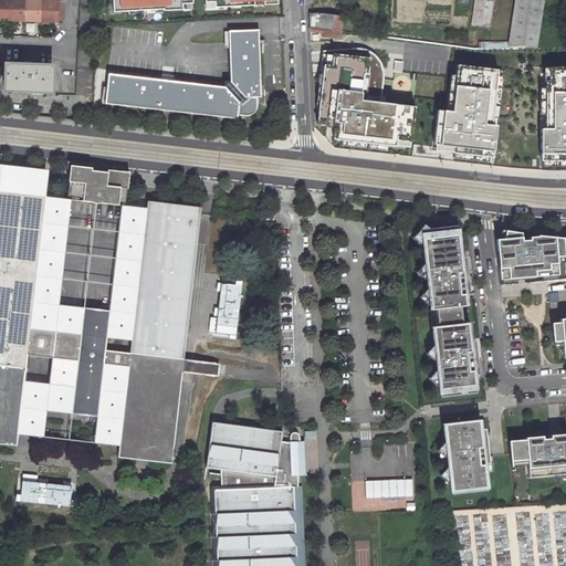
[(63,0),(56,0),(56,3),(0,1),(0,20),(56,22),(56,21),(63,21),(63,0)]
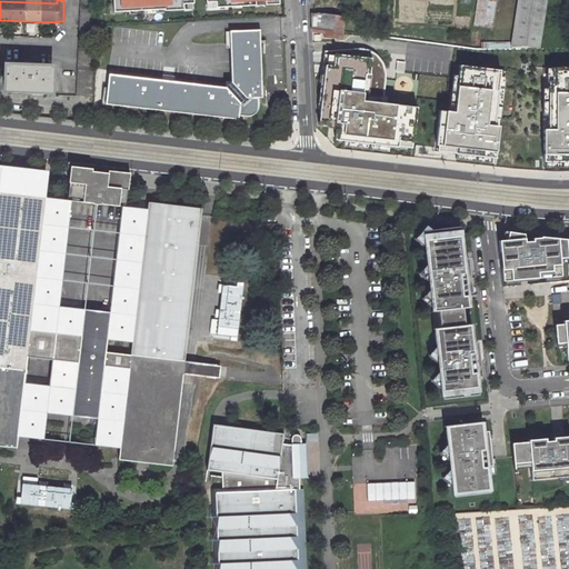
[(97,1),(80,0),(76,98),(92,98),(96,26),(97,1)]
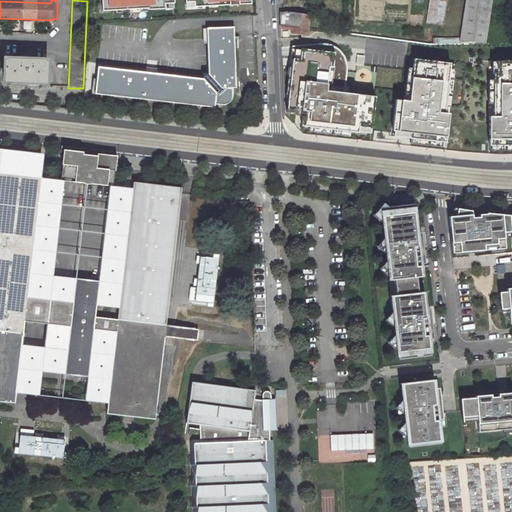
[(162,5),(172,5),(171,0),(98,0),(99,11),(114,11),(114,8),(122,8),(122,10),(137,9),(137,7),(145,6),(145,11),(163,10),(162,5)]
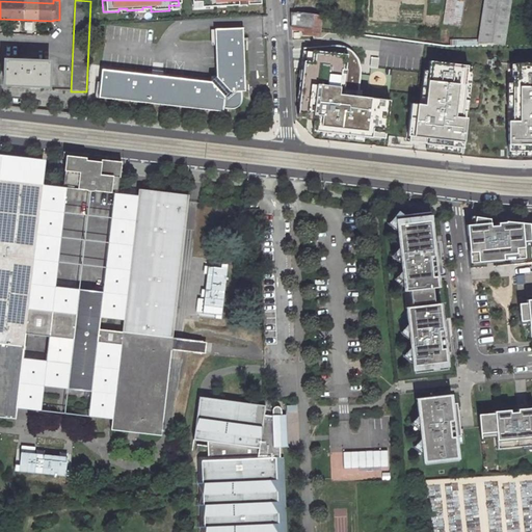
[(189,0),(190,4),(198,4),(200,9),(215,8),(215,3),(223,2),(223,7),(237,7),(237,2),(246,1),(246,6),(260,5),(259,0),(189,0)]
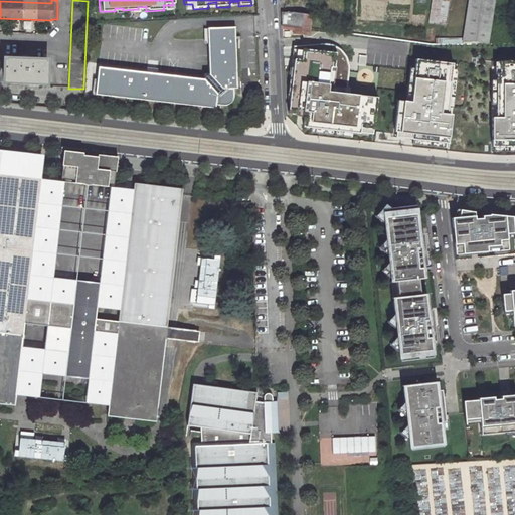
[(447,0),(432,0),(430,23),(445,25),(447,0)]
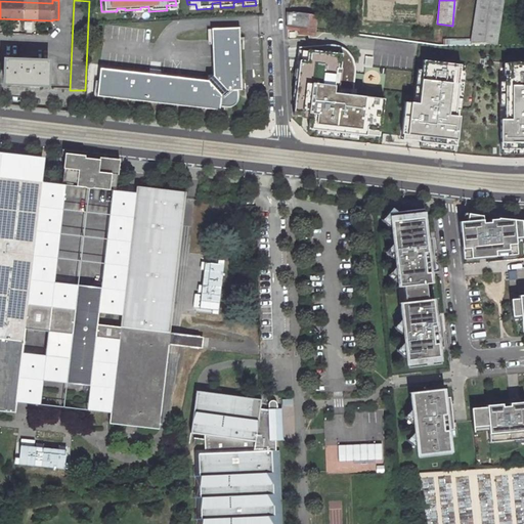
[(501,0),(476,0),(471,39),(495,42),(501,0)]
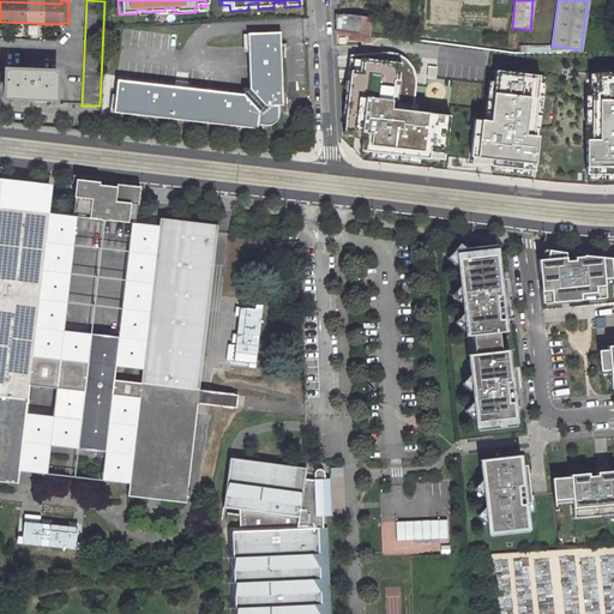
[(369,37),(371,19),(350,18),(336,18),(337,34),(353,32),(354,36),(369,37)]
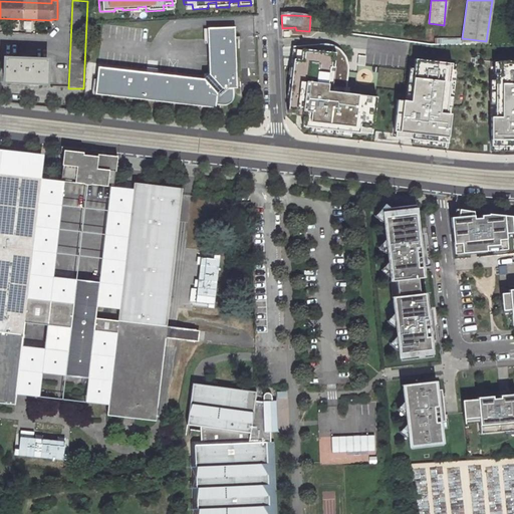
[(230,94),(230,89),(234,89),(238,89),(235,28),(208,29),(210,75),(204,75),(203,80),(97,69),(94,96),(216,109),(217,105),(226,106),(229,106),(231,105),(233,103),(234,101),(234,99),(234,94),(230,94)]
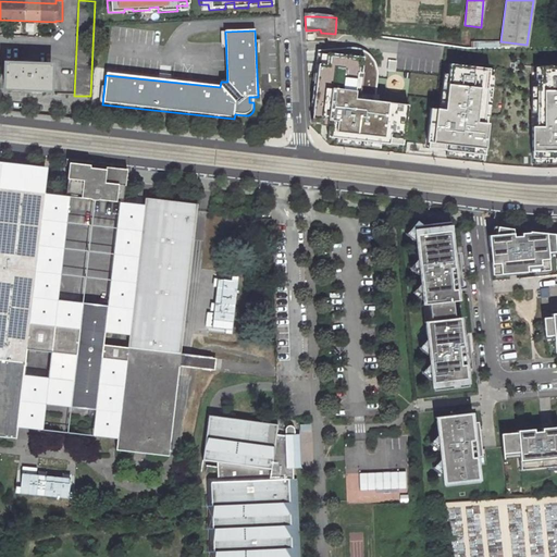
[(364,51),(350,48),(318,49),(311,122),(329,124),(327,136),(393,143),(393,137),(407,138),(410,102),(375,98),(379,74),(376,66),(372,57),(364,51)]
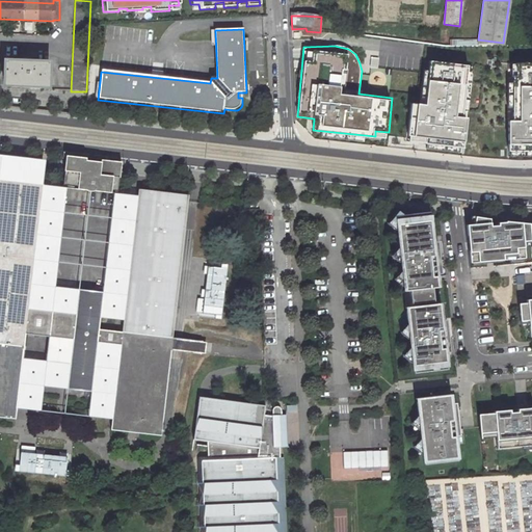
[(531,61),(514,62),(514,75),(510,75),(511,82),(511,106),(511,120),(507,120),(508,150),(510,150),(531,150),(531,61)]
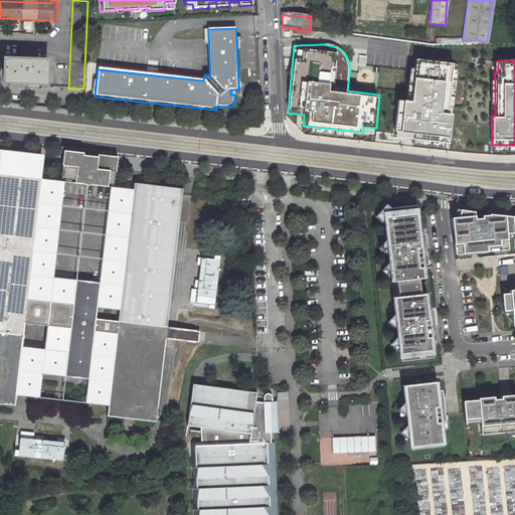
[(47,62),(5,60),(5,82),(46,84),(47,62)]
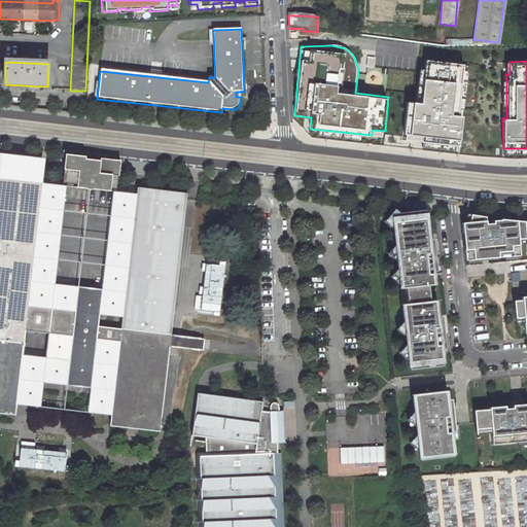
[(409,98),(405,137),(419,138),(418,142),(456,146),(464,67),(426,63),(426,69),(423,100),(418,99),(409,98)]
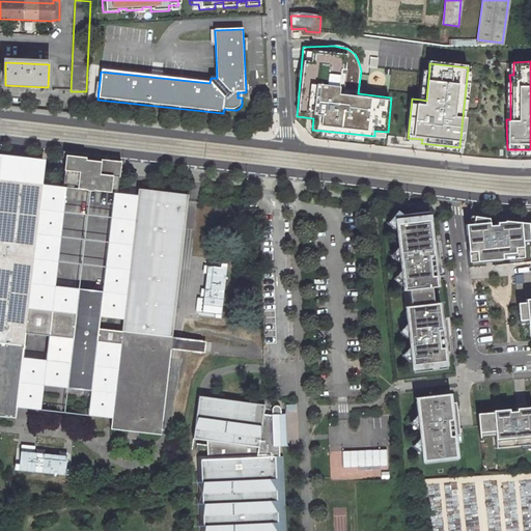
[(530,158),(530,149),(509,149),(509,159),(530,158)]
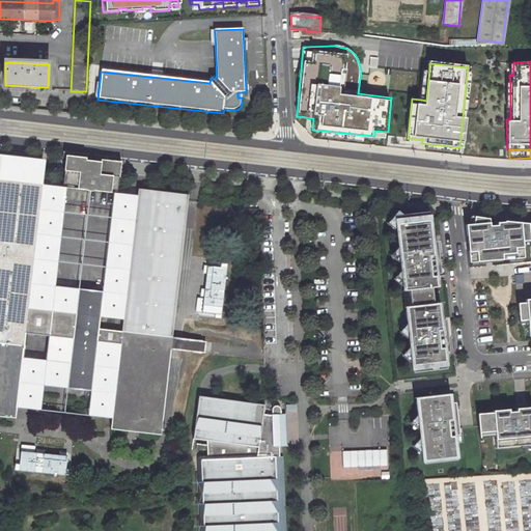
[(103,165),(86,163),(86,160),(73,158),(71,174),(64,173),(62,189),(66,189),(88,192),(90,194),(94,193),(115,195),(117,195),(119,179),(113,178),(115,164),(103,163),(103,165)]
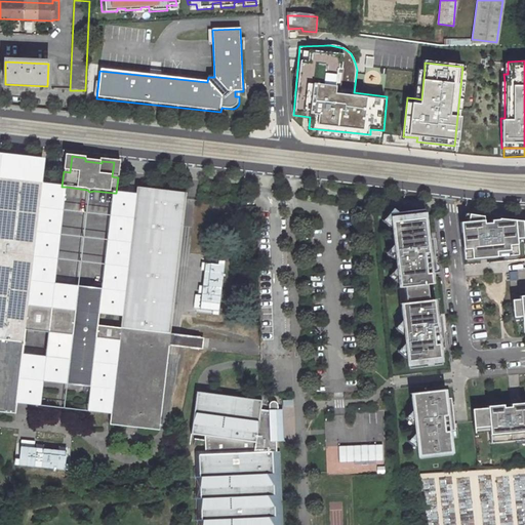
[(120,177),(122,163),(114,162),(112,176),(118,177),(120,177)]
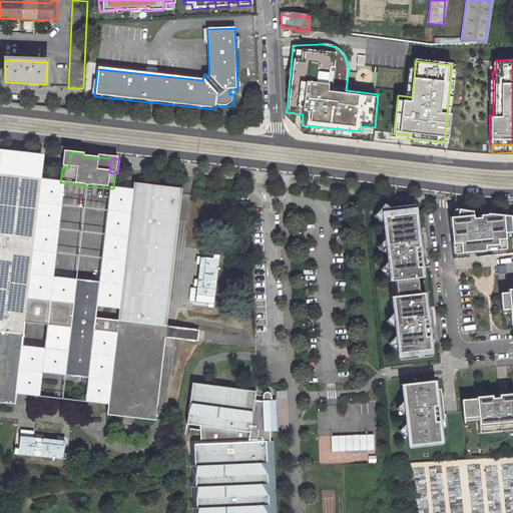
[(0,404),(14,406),(16,395),(25,323),(47,326),(69,329),(67,353),(64,377),(88,380),(94,332),(116,335),(107,406),(105,417),(122,419),(123,412),(133,413),(132,420),(154,423),(164,341),(166,329),(182,196),(133,191),(117,323),(95,320),(99,285),(75,282),(72,305),(27,300),(41,180),(25,178),(19,165),(6,163),(5,176),(0,175),(0,404)]
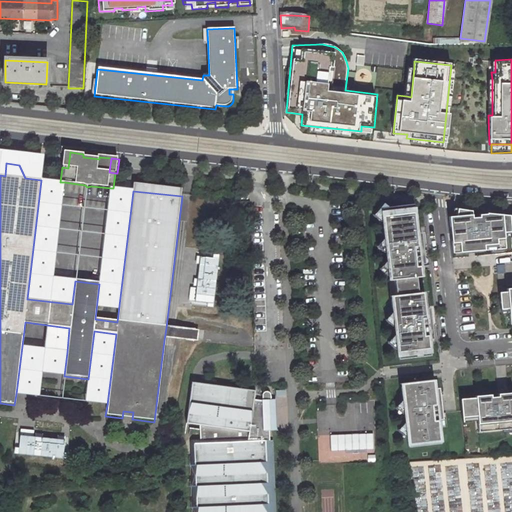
[(53,278),(64,182),(60,182),(41,180),(27,299),(72,304),(75,281),(53,278)]
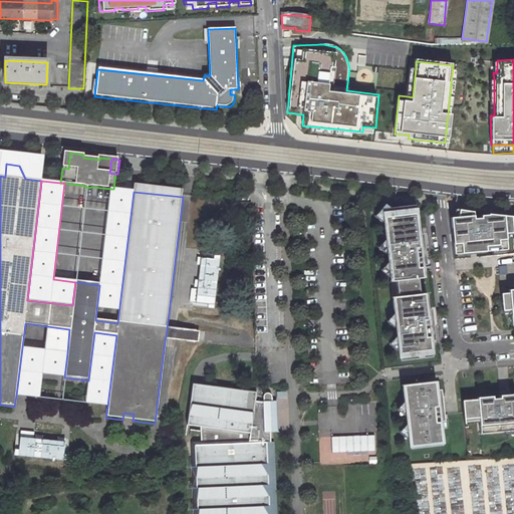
[(111,189),(99,285),(95,320),(117,323),(134,192),(113,189),(111,189)]
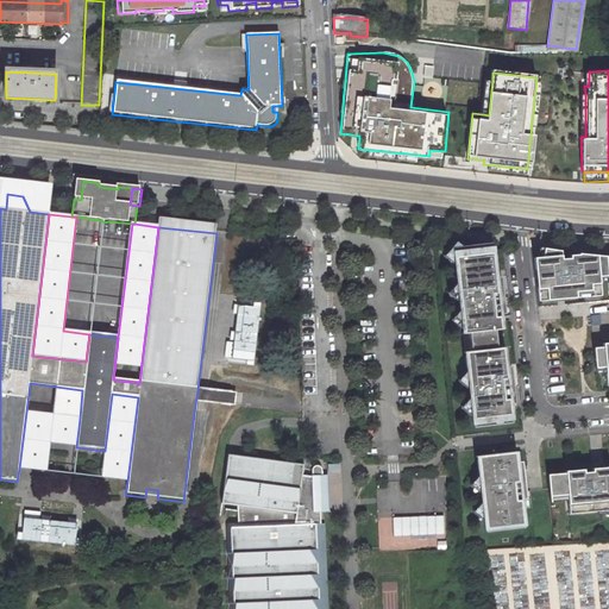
[(496,422),(512,421),(503,346),(496,346),(495,328),(501,327),(491,242),(471,244),(472,250),(469,251),(457,240),(447,251),(453,257),(457,283),(452,288),(458,293),(459,309),(454,315),(460,320),(462,332),(469,332),(470,350),(464,351),(466,369),(462,375),(468,380),(469,396),(464,401),(470,407),(472,425),(487,424),(487,422),(496,421),(496,422)]
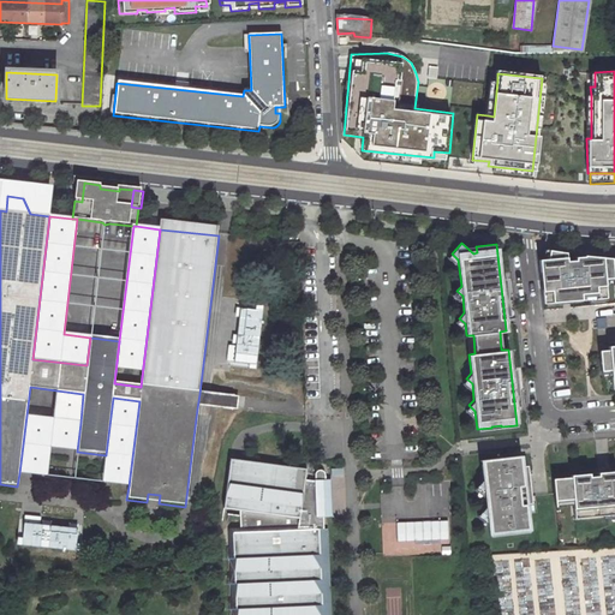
[(548,260),(538,261),(543,304),(605,297),(604,284),(604,278),(613,276),(611,262),(611,258),(584,255),(584,256),(574,257),(575,260),(566,261),(566,252),(548,251),(548,260)]
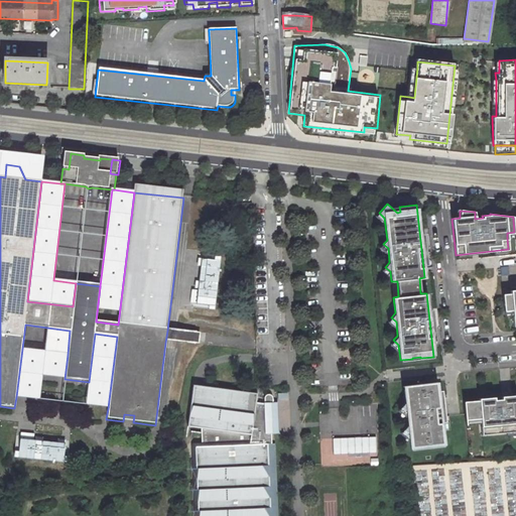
[(192,306),(215,308),(219,256),(198,254),(192,306)]
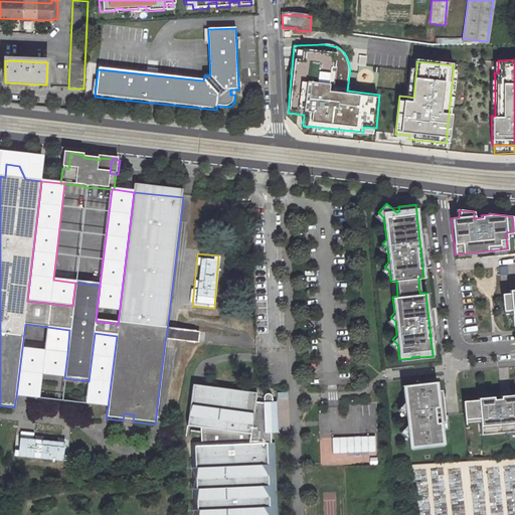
[(509,293),(501,294),(502,311),(510,310),(512,326),(514,325),(514,289),(508,290),(509,293)]
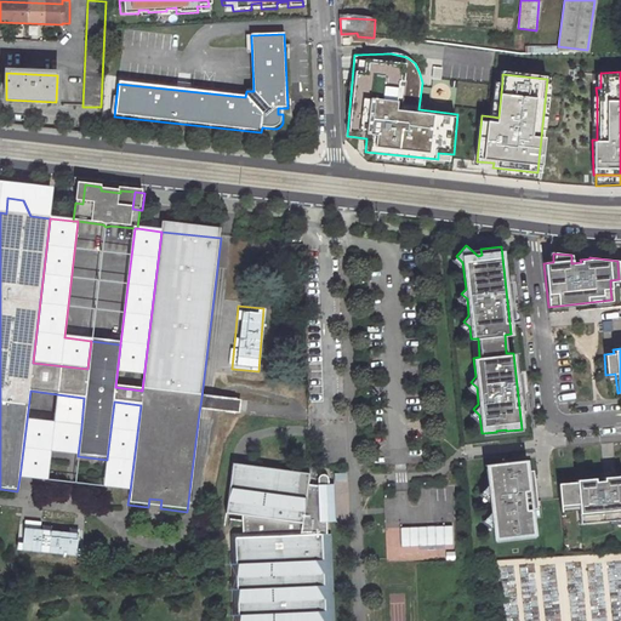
[(30,391),(20,478),(47,482),(51,453),(78,456),(81,427),(53,423),(57,394),(30,391)]
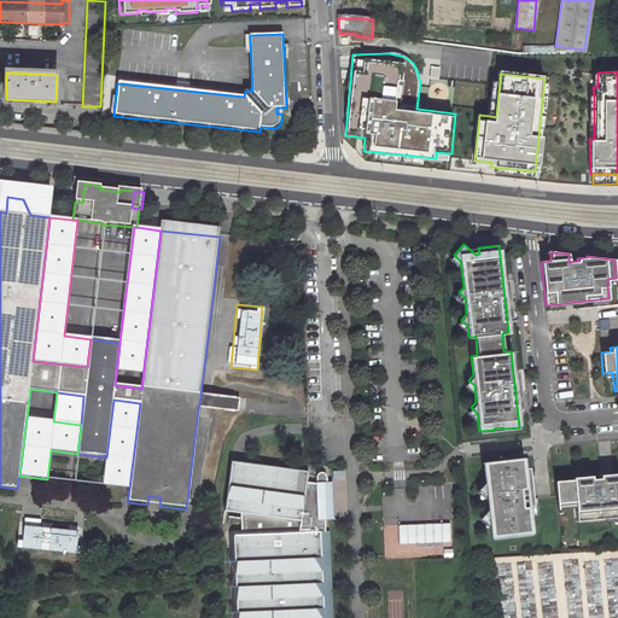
[(217,413),(232,414),(234,400),(220,398),(200,396),(198,410),(217,413)]
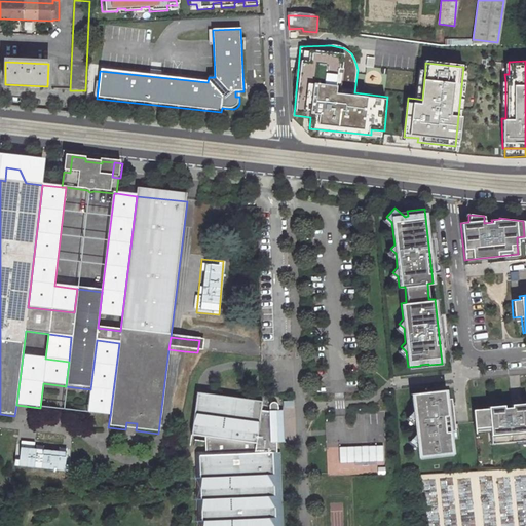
[(97,340),(90,389),(87,414),(110,416),(119,343),(97,340)]
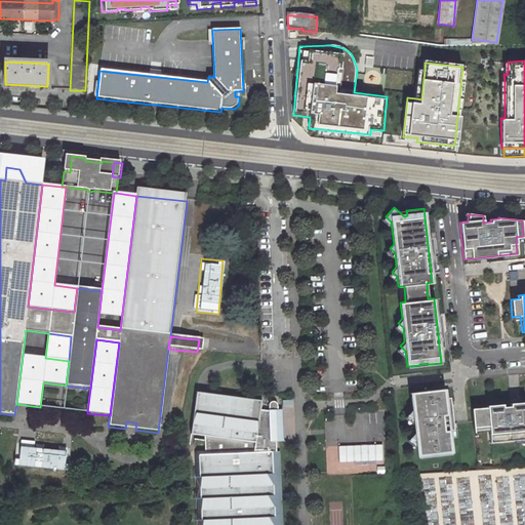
[(443,388),(409,392),(411,407),(407,412),(412,416),(414,431),(409,436),(415,440),(416,456),(429,454),(429,453),(438,452),(438,453),(450,452),(443,388)]
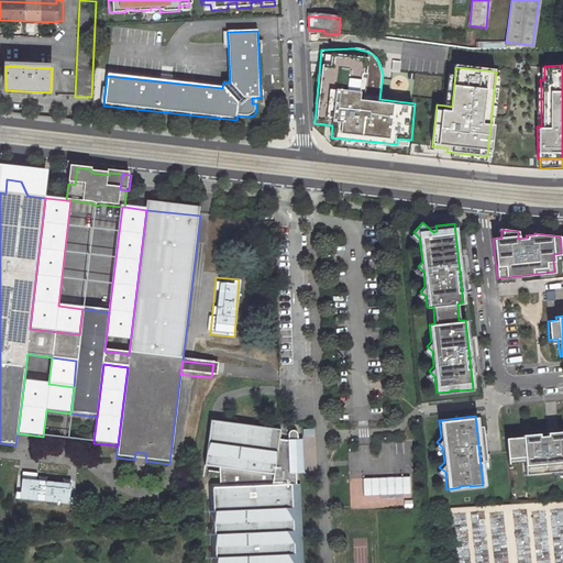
[(220,467),(219,484),(210,485),(211,525),(212,562),(298,562),(295,438),(296,438),(297,431),(296,429),(294,427),(293,427),(290,427),(289,428),(288,429),(287,430),(287,438),(278,437),(279,427),(217,419),(210,419),(203,465),(220,467)]
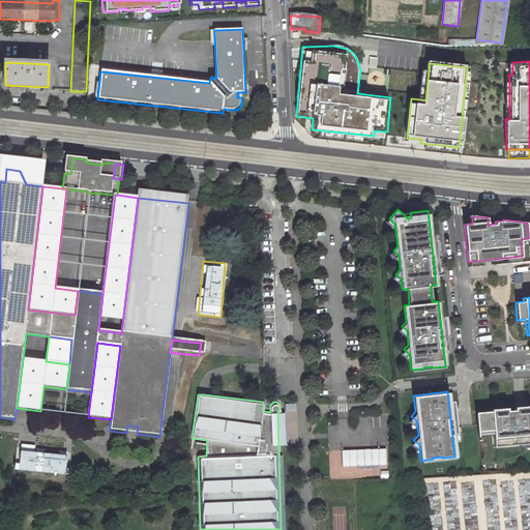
[(492,411),(476,413),(477,432),(493,430),(494,435),(495,446),(529,442),(529,407),(529,406),(514,407),(514,410),(507,411),(507,408),(492,409),(492,411)]
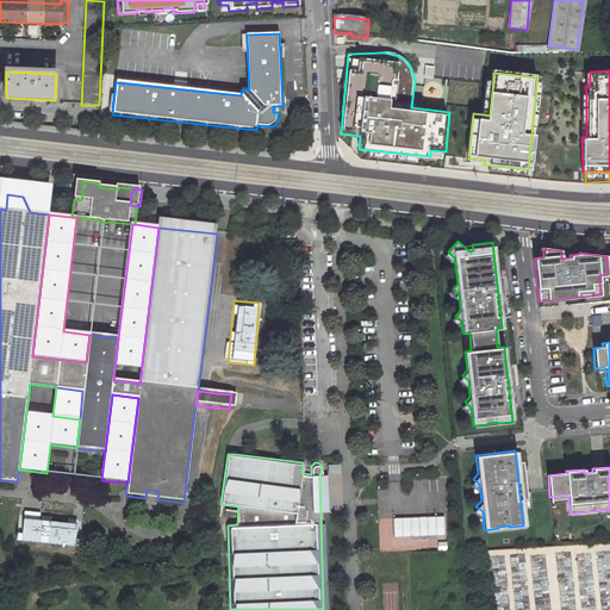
[(145,498),(157,499),(159,491),(147,490),(145,498)]
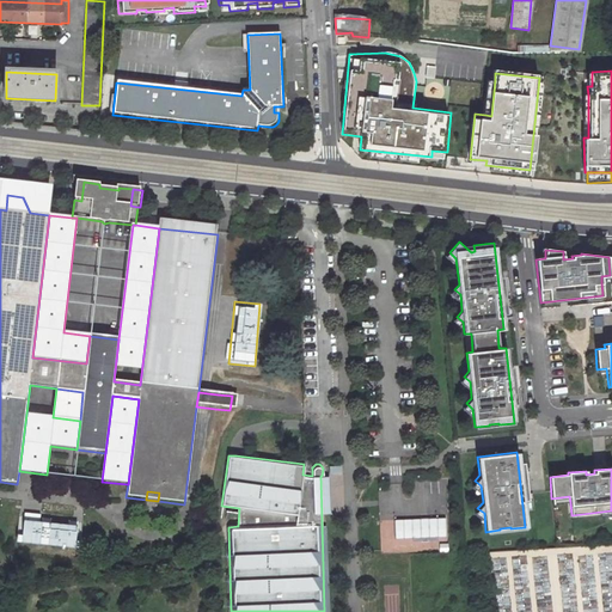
[(74,548),(75,525),(40,522),(40,514),(20,513),(18,543),(74,548)]
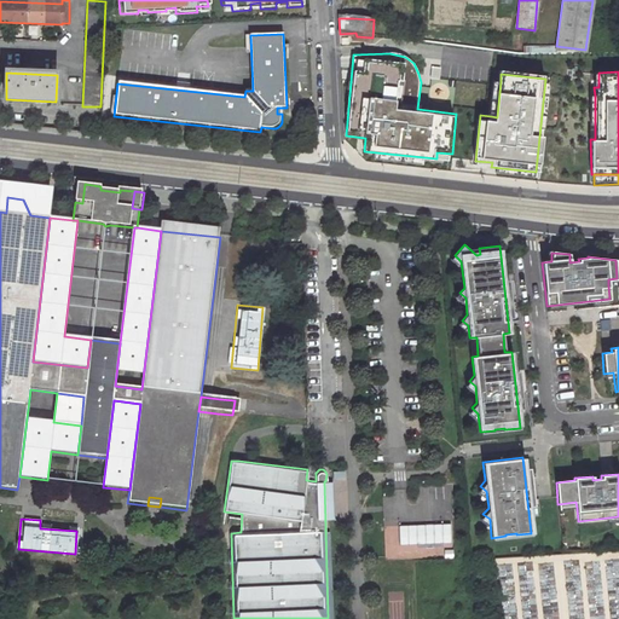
[(452,525),(400,526),(401,545),(452,543),(452,525)]
